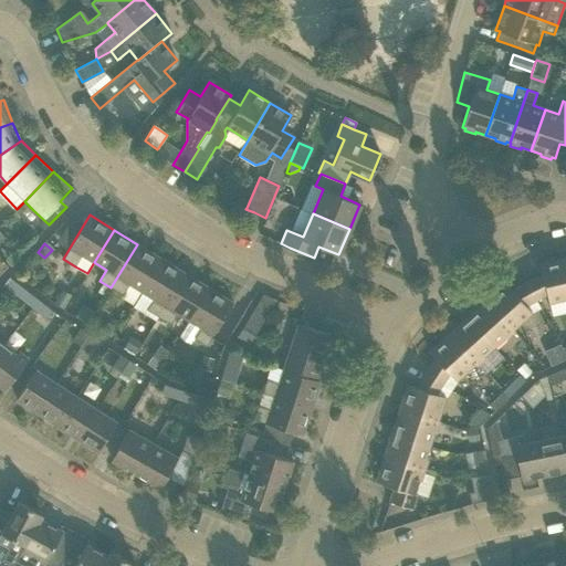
[(142,291),(161,259),(137,244),(111,287),(123,295),(129,284),(142,291)]
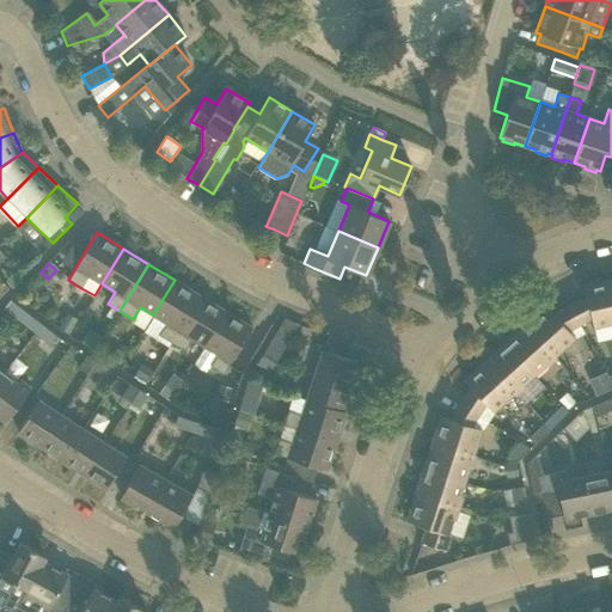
[(175,280),(153,314),(166,323),(159,335),(171,342),(200,295),(175,280)]
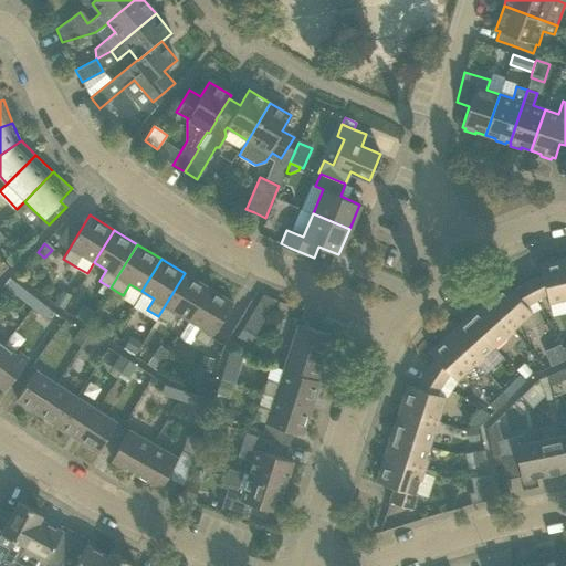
[(565,261),(565,259),(540,264),(542,273),(526,281),(536,300),(547,294),(549,303),(551,303),(552,304),(565,300),(565,261)]
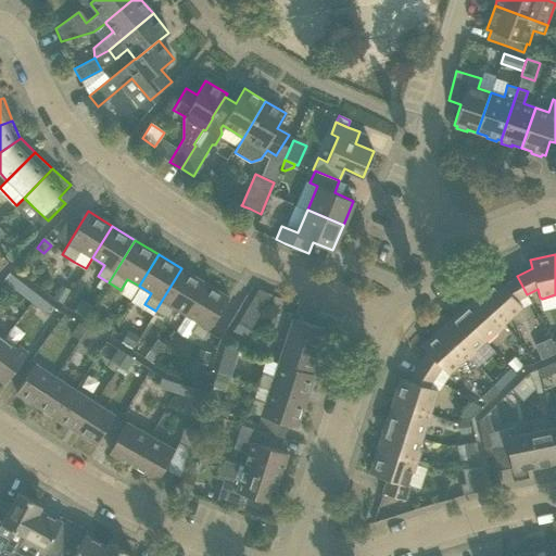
[(181,268),(155,311),(167,318),(174,307),(186,315),(205,282),(181,268)]
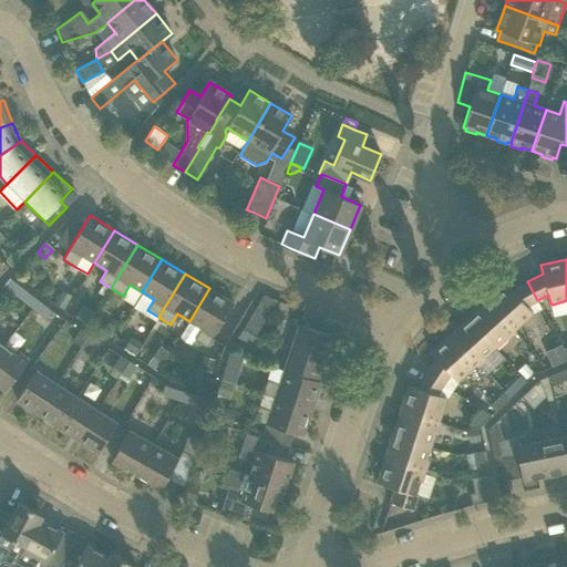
[(9,277),(3,285),(18,297),(32,308),(38,300),(23,289),(9,277)]
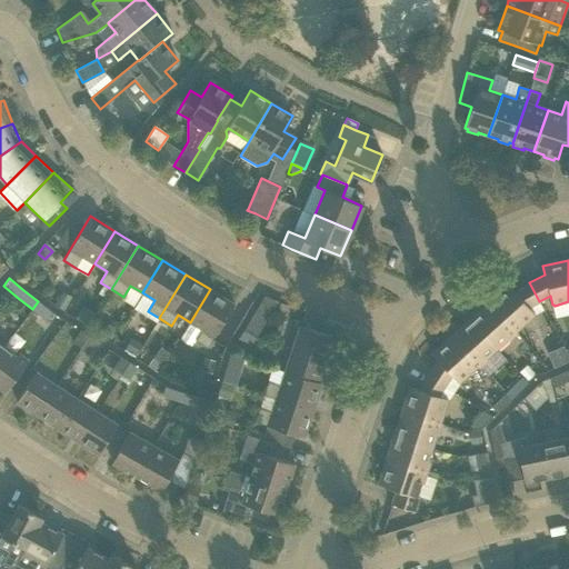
[(528,307),(539,301),(529,282),(513,291),(508,285),(489,301),(516,331),(535,315),(528,307)]
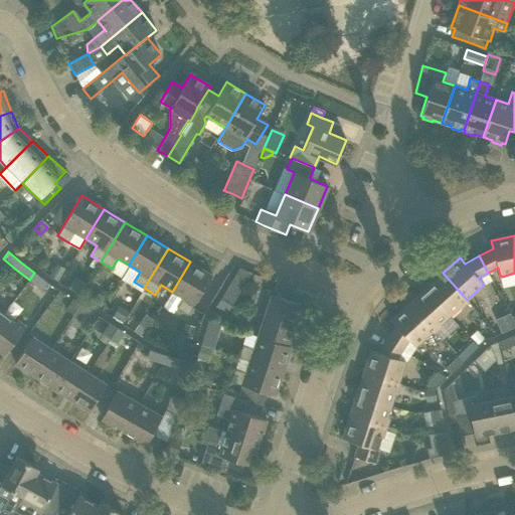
[(94,259),(89,267),(95,270),(100,263),(94,259)]
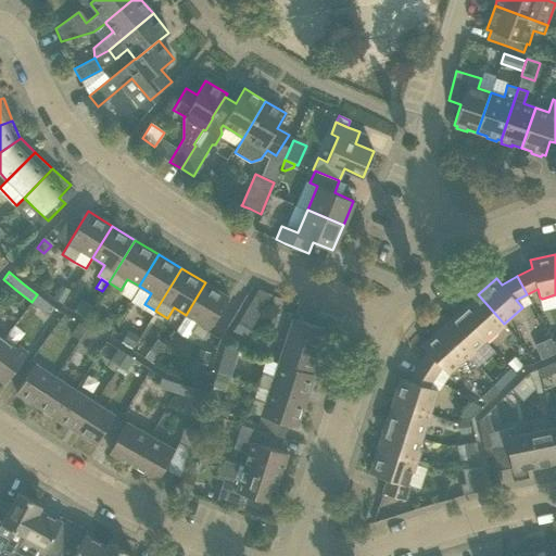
[(205,282),(186,315),(198,321),(191,332),(203,340),(217,316),(229,298),(205,282)]
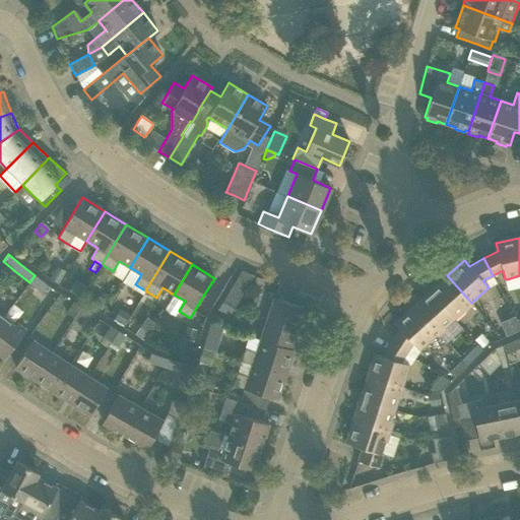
[(57,266),(50,277),(59,283),(66,272),(57,266)]
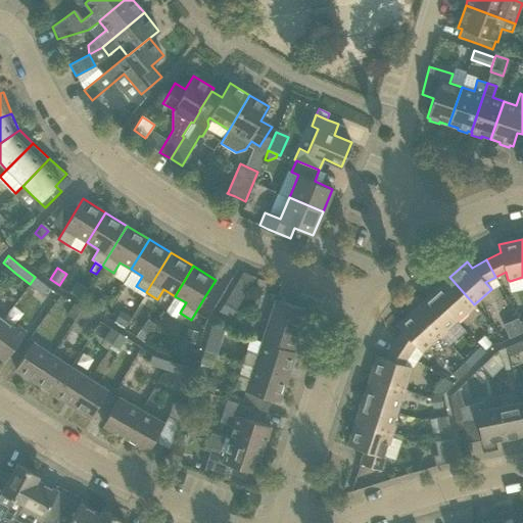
[(255,277),(243,273),(229,295),(240,302),(255,277)]
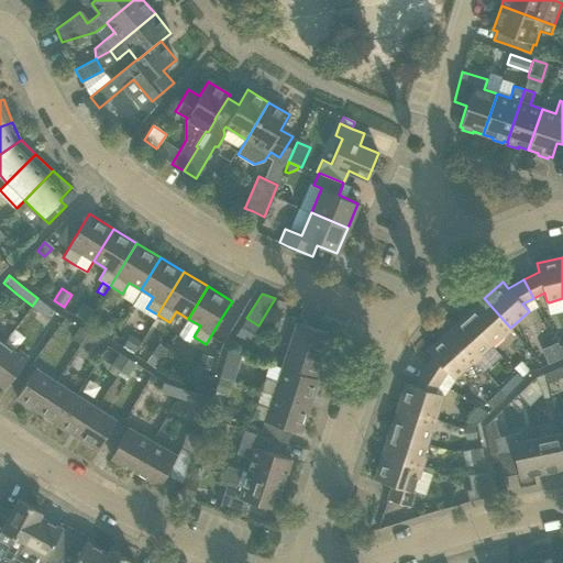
[(32,306),(35,308),(46,317),(53,309),(37,298),(32,306)]
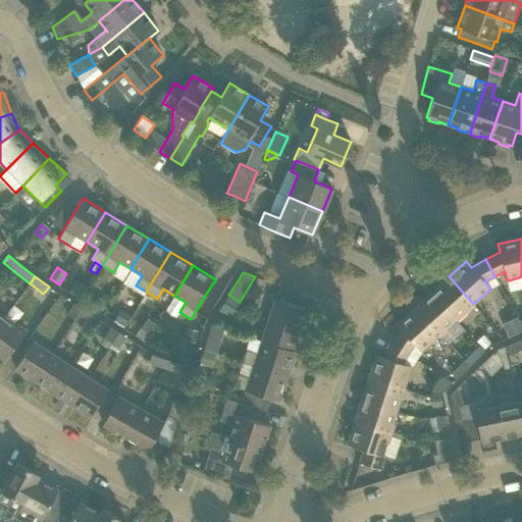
[(475,306),(473,304),(449,276),(430,293),(456,320),(465,311),(467,313),(475,306)]
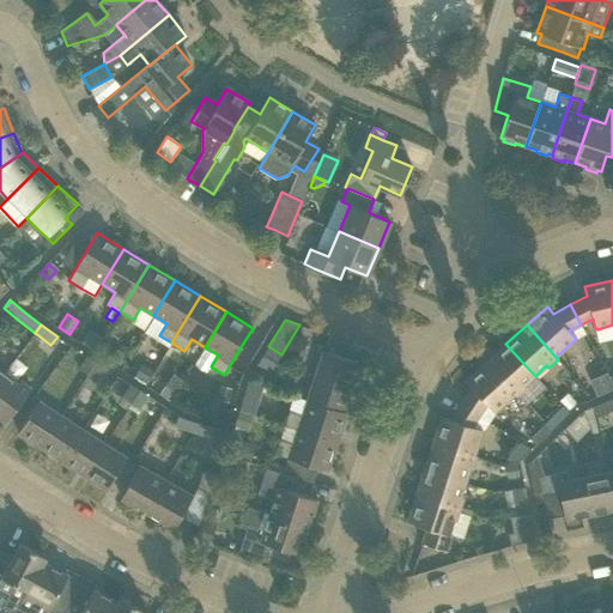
[(90,329),(82,343),(93,351),(103,338),(90,329)]
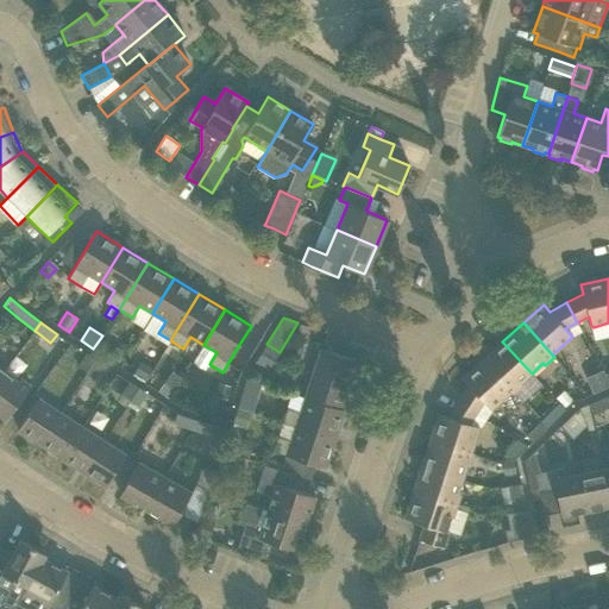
[(522,385),(520,383),(532,374),(502,341),(482,359),(510,391),(513,394),(522,385)]
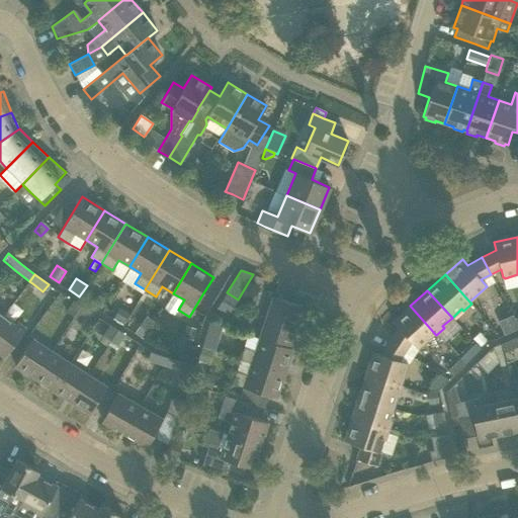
[(227,292),(223,299),(233,307),(238,299),(227,292)]
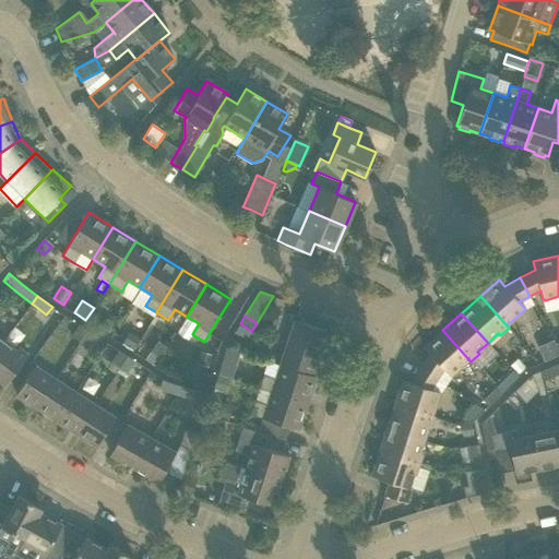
[(106,319),(100,328),(110,333),(116,324),(106,319)]
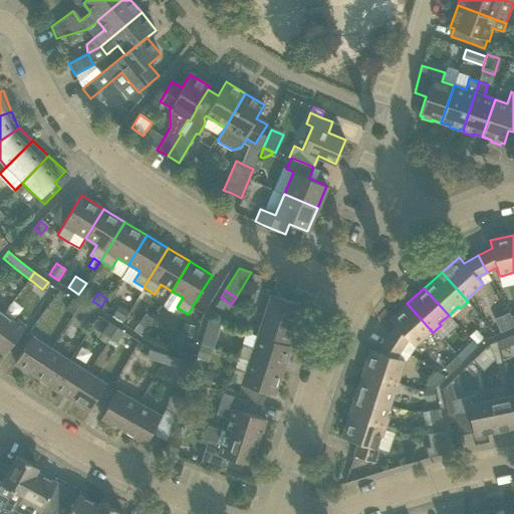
[(263,317),(293,326),(300,303),(271,294),(263,317)]
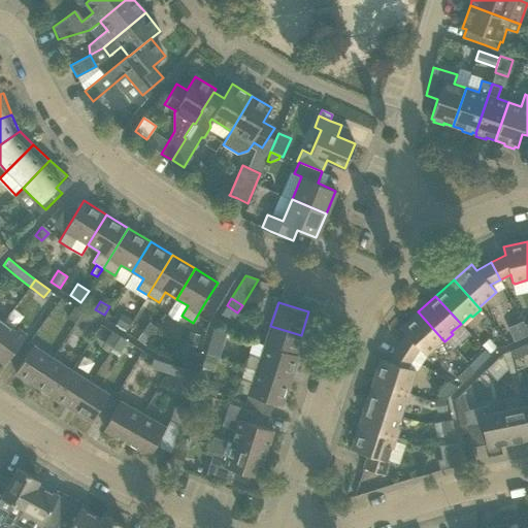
[(227,305),(222,314),(233,320),(237,312),(227,305)]
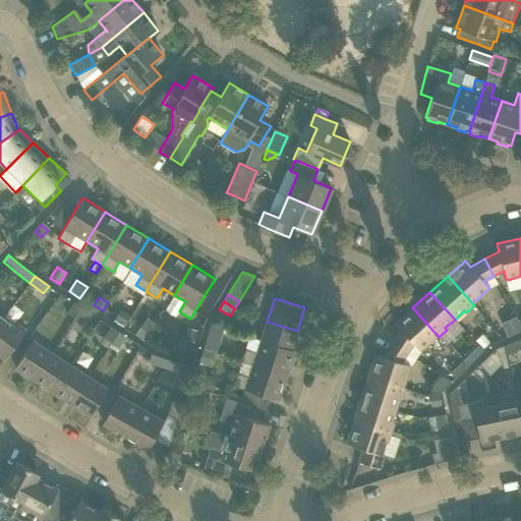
[(74,319),(81,308),(74,303),(67,314),(74,319)]
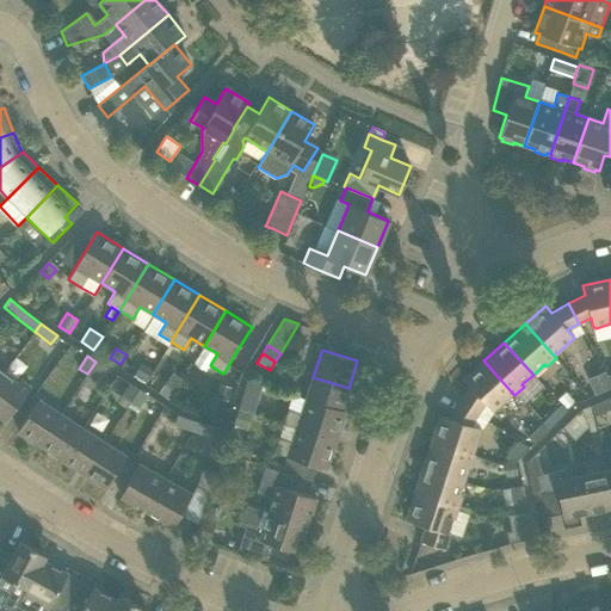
[(460,402),(477,414),(485,403),(492,412),(512,393),(483,360),(463,380),(469,386),(460,402)]
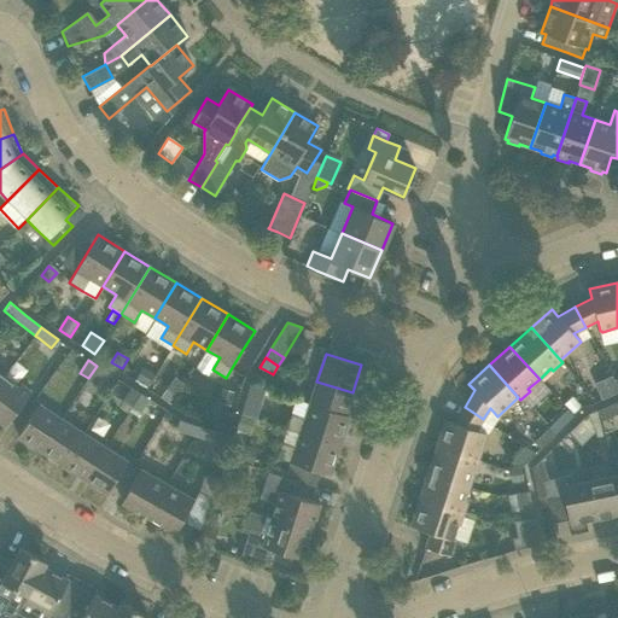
[(97,384),(105,371),(97,366),(88,378),(97,384)]
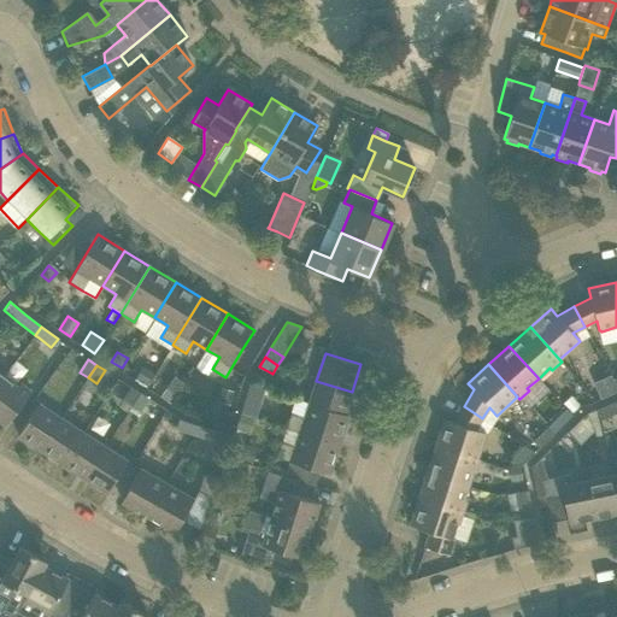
[(142,368),(135,380),(147,387),(154,375),(142,368)]
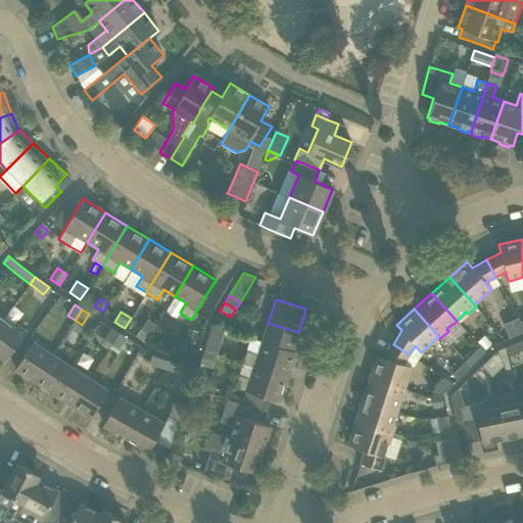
[(504,325),(510,338),(522,331),(522,328),(518,318),(504,325)]
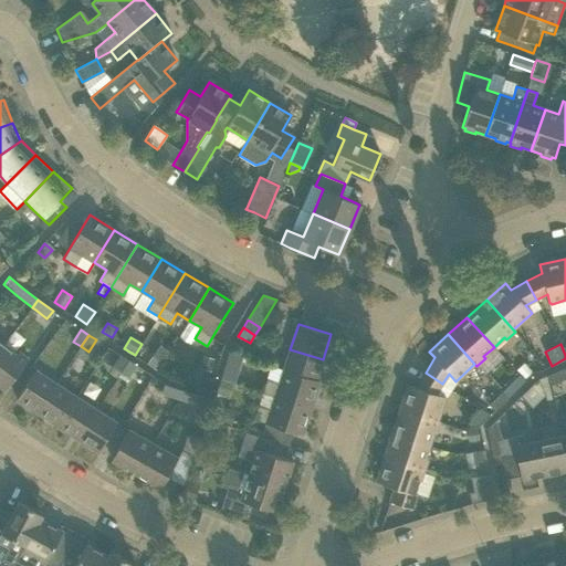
[(3,345),(0,348),(0,386),(4,389),(29,358),(19,350),(16,355),(3,345)]
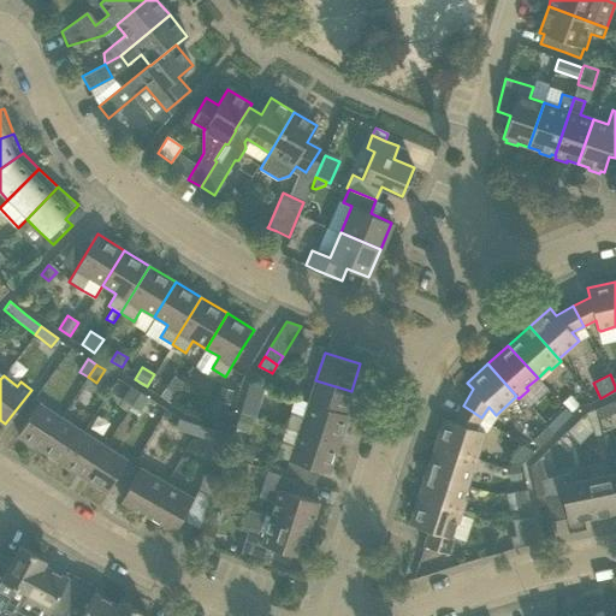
[(307,407),(347,419),(348,414),(344,413),(351,391),(315,380),(307,407)]
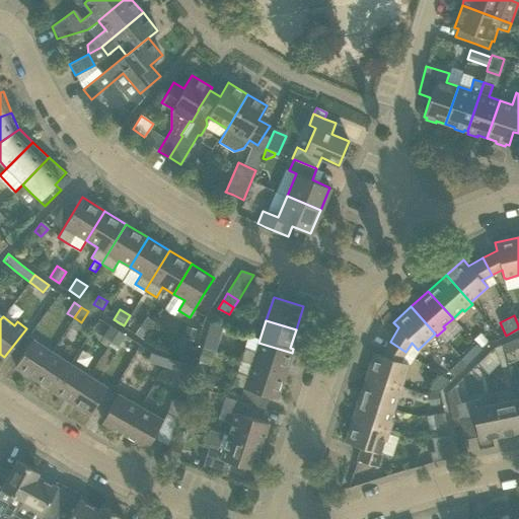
[(110,341),(118,330),(110,325),(103,337),(110,341)]
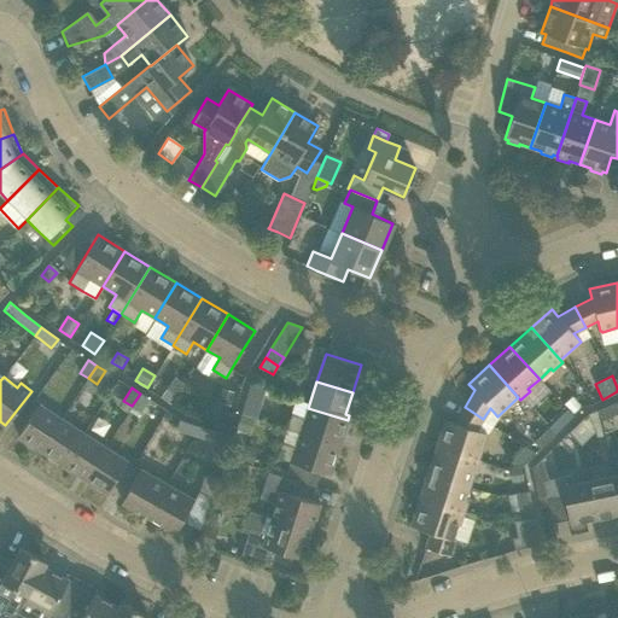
[(167,389),(162,397),(172,403),(176,396),(167,389)]
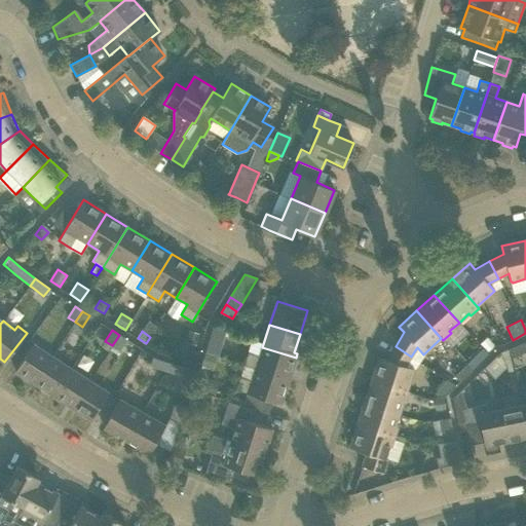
[(189,332),(185,342),(196,346),(199,336),(189,332)]
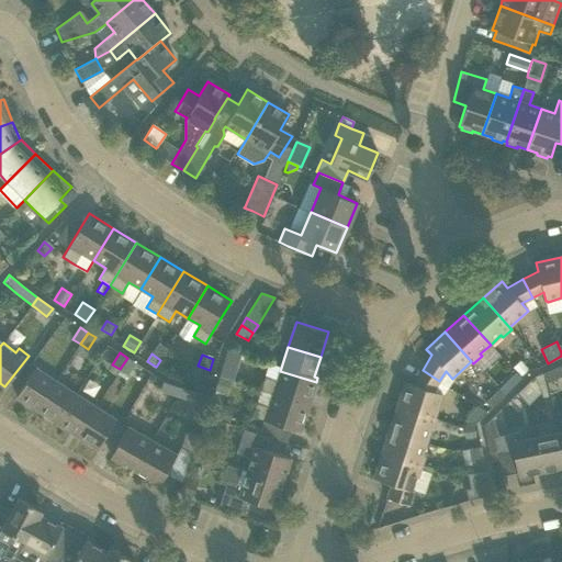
[(128,374),(135,362),(127,358),(120,369),(128,374)]
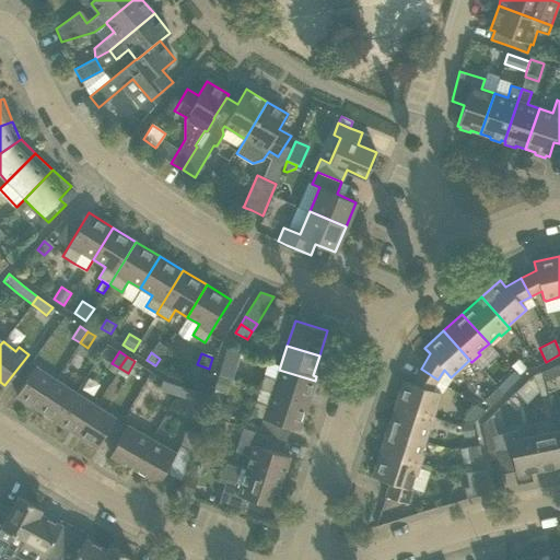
[(518,359),(511,366),(520,375),(527,368),(518,359)]
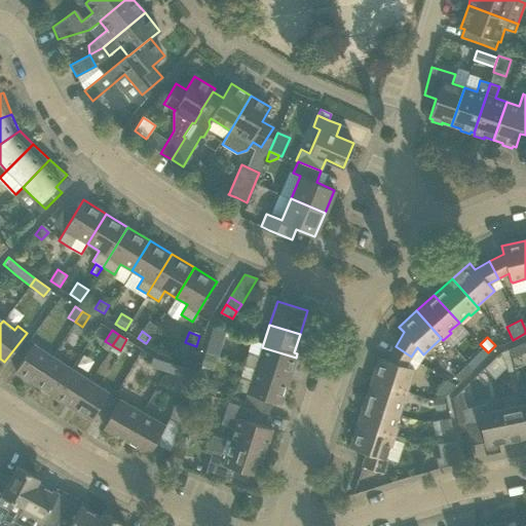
[(210,343),(205,355),(216,359),(218,360),(222,347),(210,343)]
